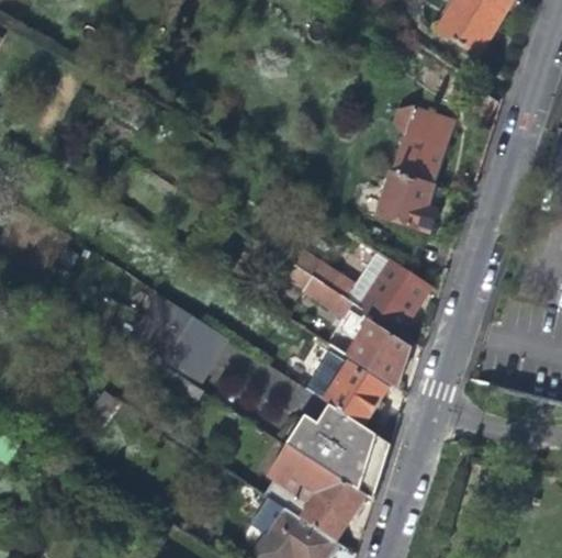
[(491,31),(509,0),(452,0),(435,28),(476,54),(491,31)]
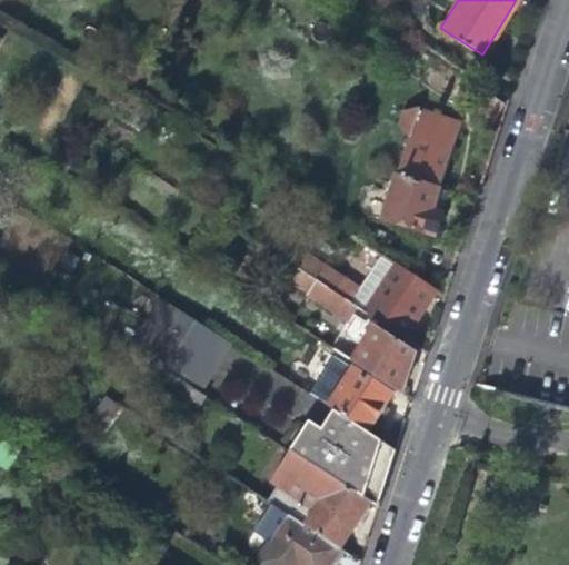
[(421,140),(430,111),(418,107),(402,111),(398,125),(410,138),(398,176),(397,175),(395,179),(390,181),(387,190),(390,195),(381,218),(437,235),(443,212),(435,209),(441,188),(439,188),(442,178),(452,149),(421,140)]
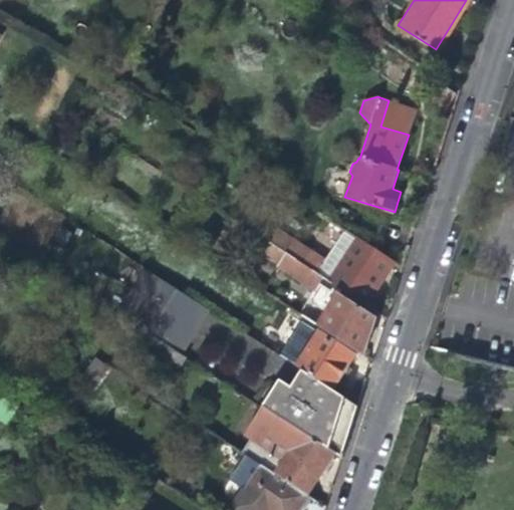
[(417,109),(389,100),(380,126),(409,135),(417,109)]
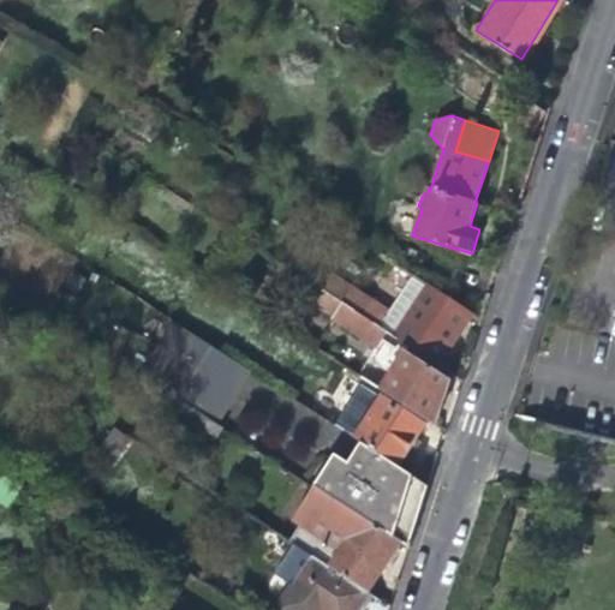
[(330,267),(323,262),(312,280),(318,285),(330,267)]
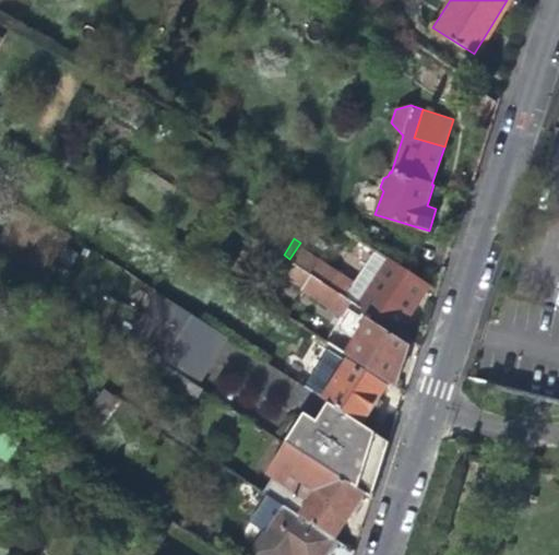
[(361,239),(355,250),(372,261),(371,262),(384,271),(370,293),(357,284),(305,250),(296,264),(361,307),(371,314),(400,331),(419,302),(430,284),(361,239)]
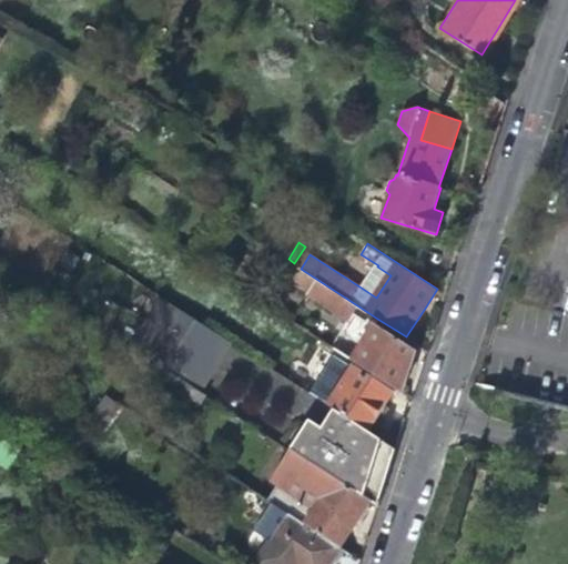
[(286,279),(350,320),(358,326),(367,312),(301,269),(295,265),(286,279)]
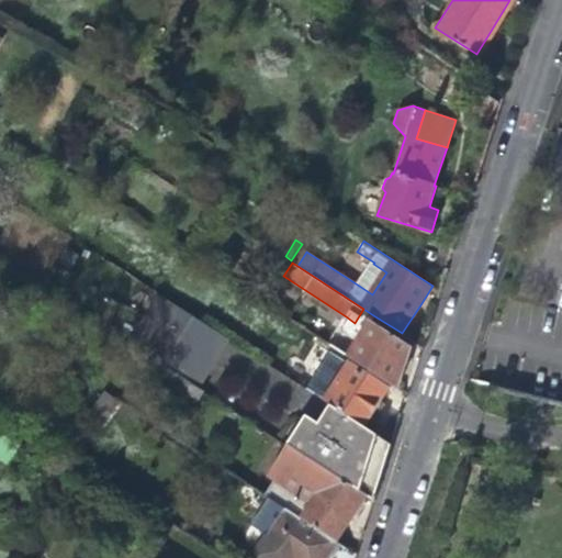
[(373,264),(359,286),(372,294),(386,272),(373,264)]
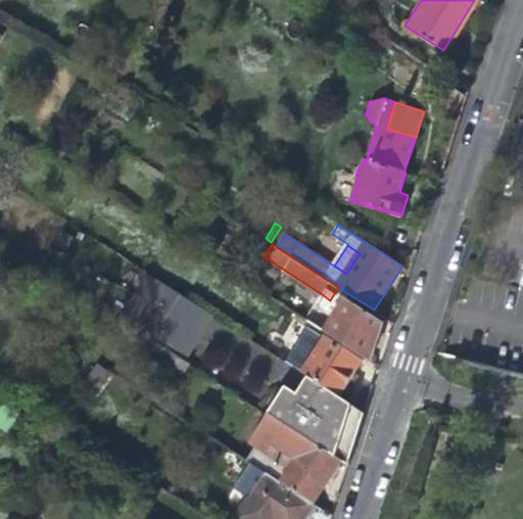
[(150,338),(182,359),(196,339),(175,326),(192,301),(145,271),(117,318),(150,338)]
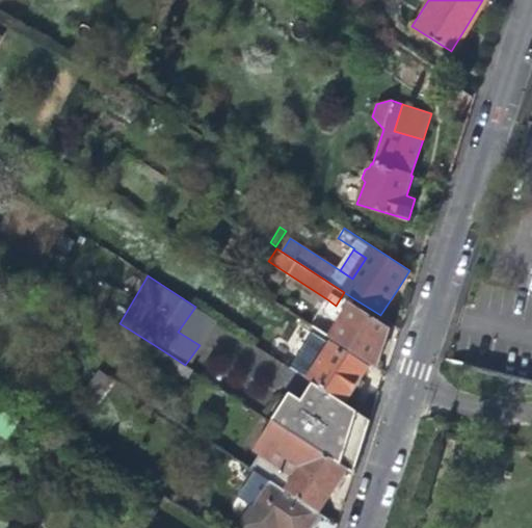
[(327,299),(314,323),(330,334),(349,305),(353,298),(344,292),(336,306),(327,299)]
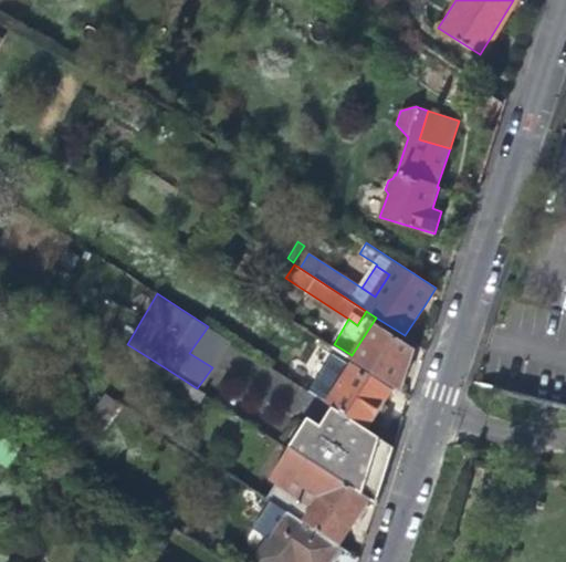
[(412,350),(371,324),(352,355),(349,358),(392,387),(399,392),(407,368),(412,350)]
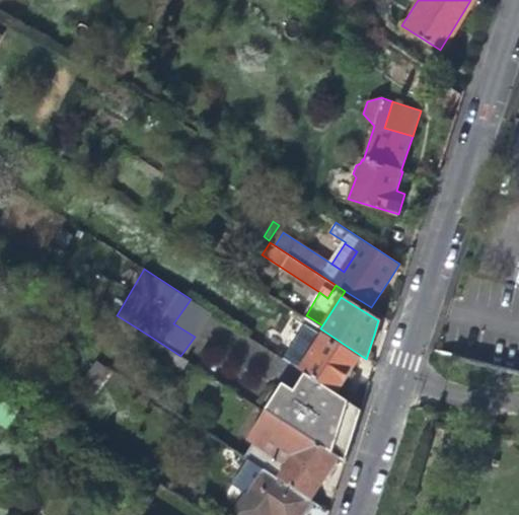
[(212,313),(191,299),(173,323),(195,337),(212,313)]
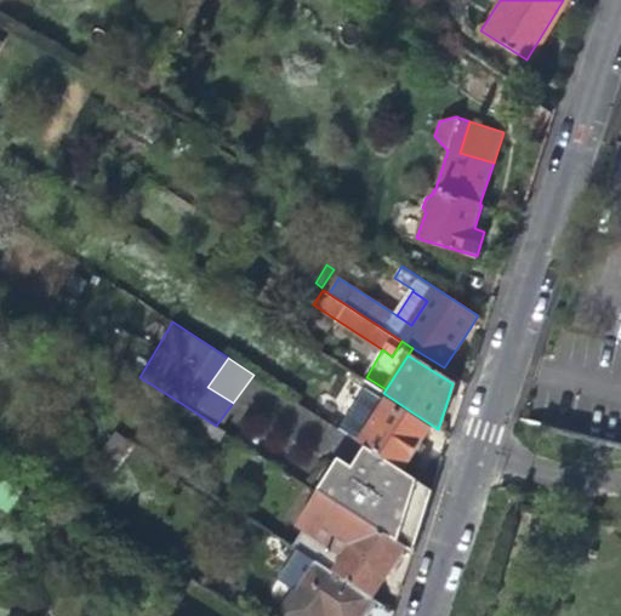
[(340,425),(403,471),(417,446),(431,425),(365,383),(340,425)]
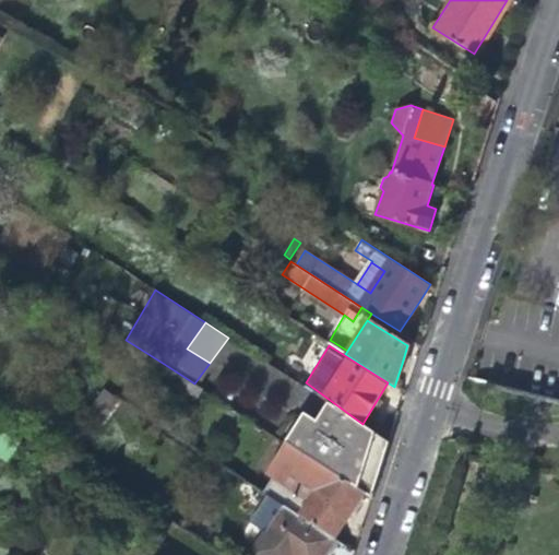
[(193,398),(201,388),(194,384),(161,362),(144,385),(151,389),(140,406),(147,411),(167,381),(193,398)]
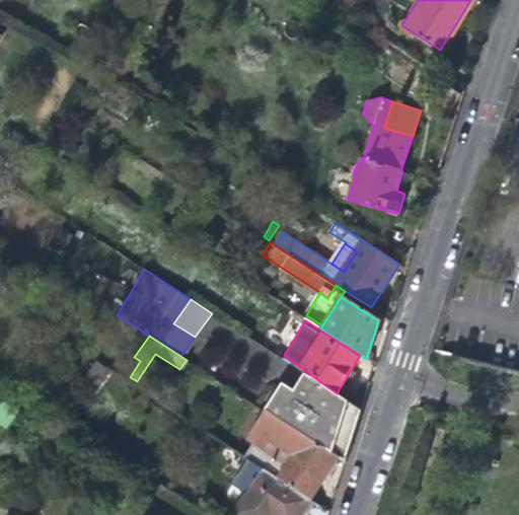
[(100,376),(106,367),(92,359),(87,367),(100,376)]
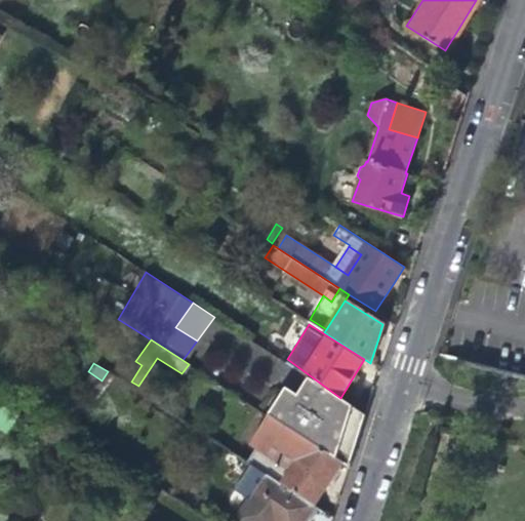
[(284,385),(268,411),(344,462),(361,424),(366,413),(340,398),(306,376),(294,392),(284,385)]
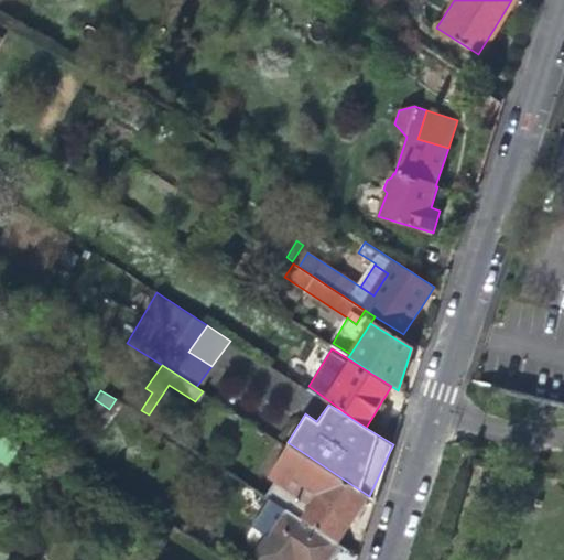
[(269,481),(275,485),(267,498),(285,510),(288,513),(339,544),(351,525),(369,496),(288,442),(267,477),(269,481)]
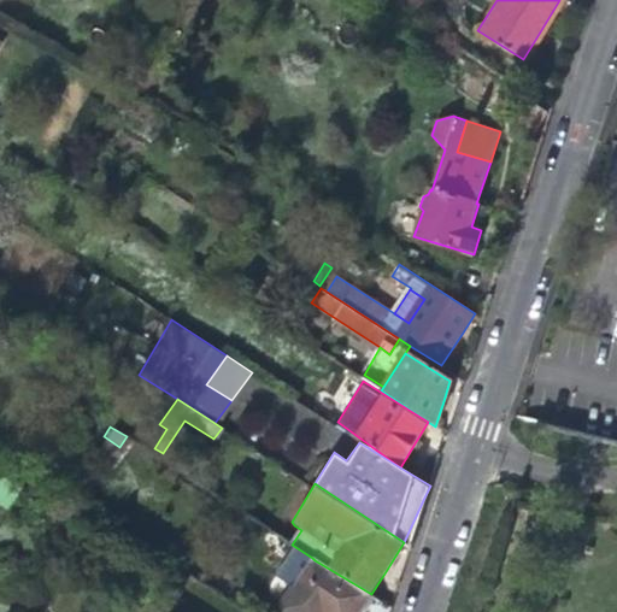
[(277,611),(388,611),(391,607),(315,560),(312,558),(277,611)]
